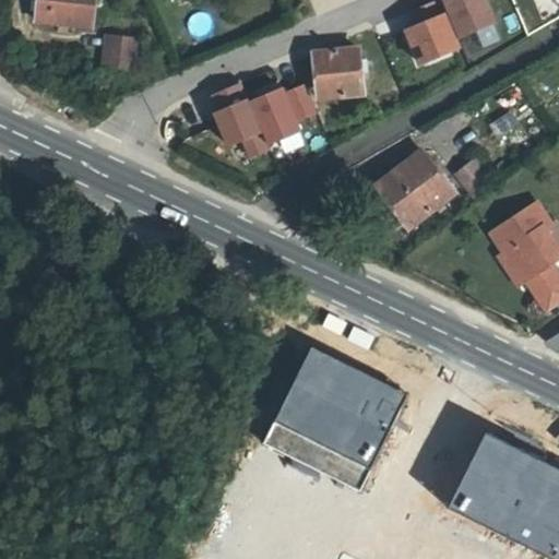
[(38,0),(36,20),(94,27),(96,0),(38,0)]
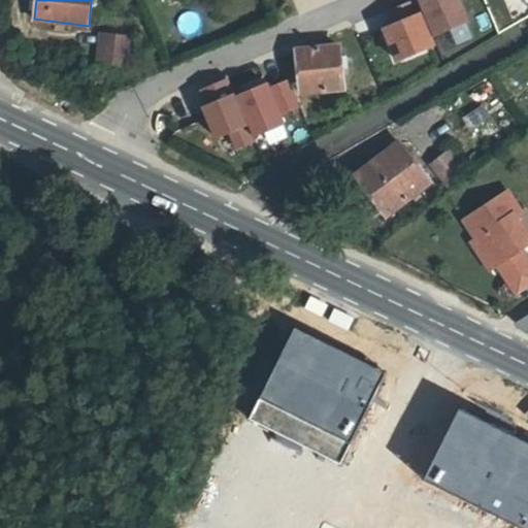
[(404,24),(375,29),(377,44),(406,40),(404,24)]
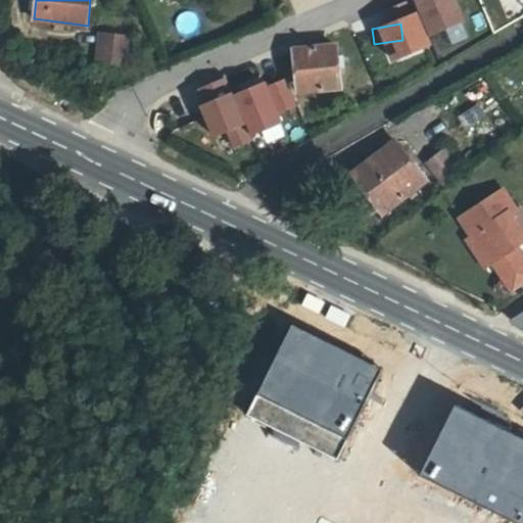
[(104,33),(100,63),(129,67),(133,37),(104,33)]
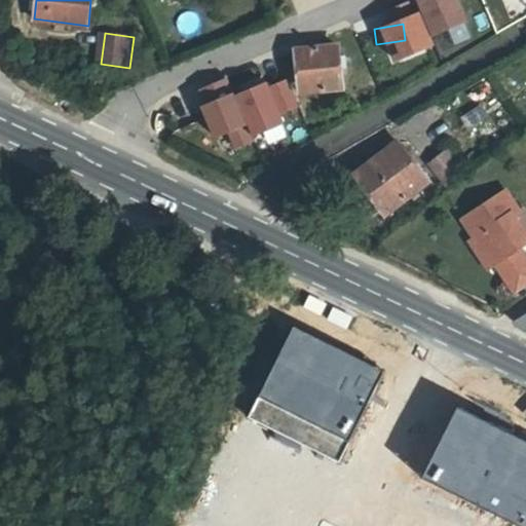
[(338,44),(298,49),(302,92),(342,87),(340,67),(347,66),(346,54),(339,54),(338,44)]
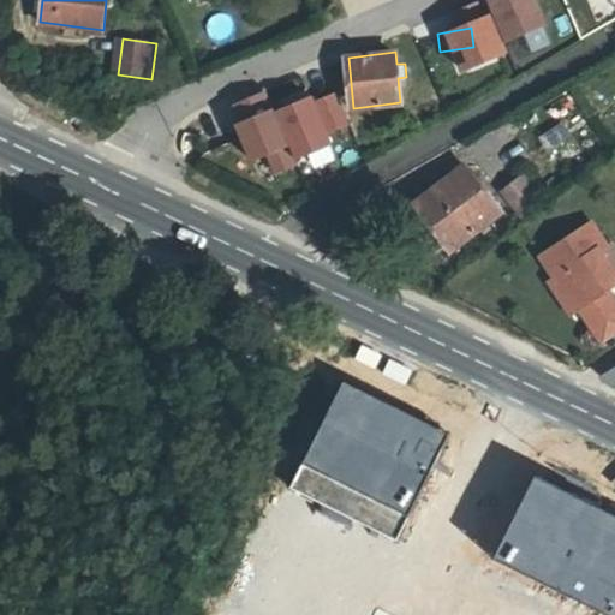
[(352,121),(339,91),(316,102),(314,96),(278,112),(297,157),(333,142),(328,132),(352,121)]
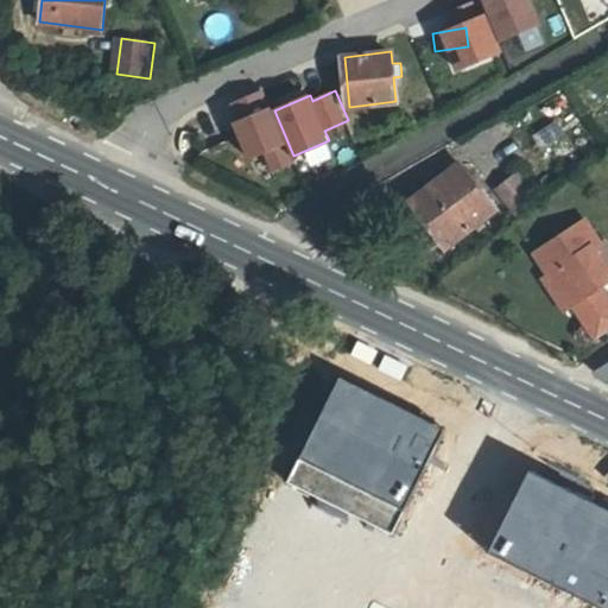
[(461,163),(412,200),(447,245),(496,209),(461,163)]
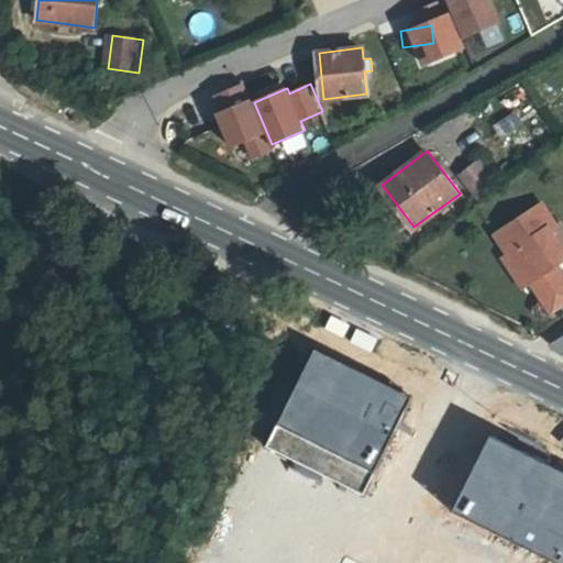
[(484,164),(466,177),(481,197),(500,184),(484,164)]
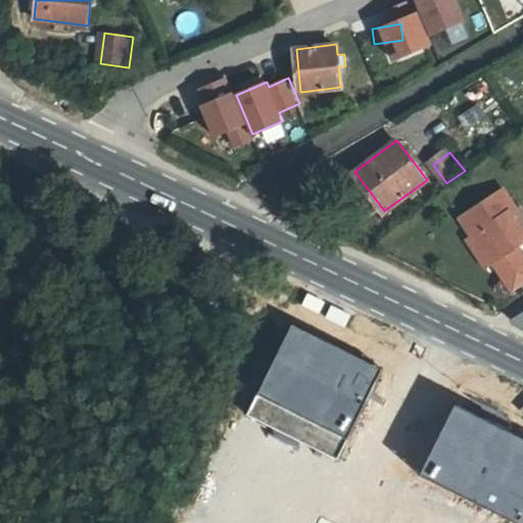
[(522,220),(513,206),(519,201),(506,182),(457,217),(469,234),(465,237),(483,264),(522,236),(522,220)]
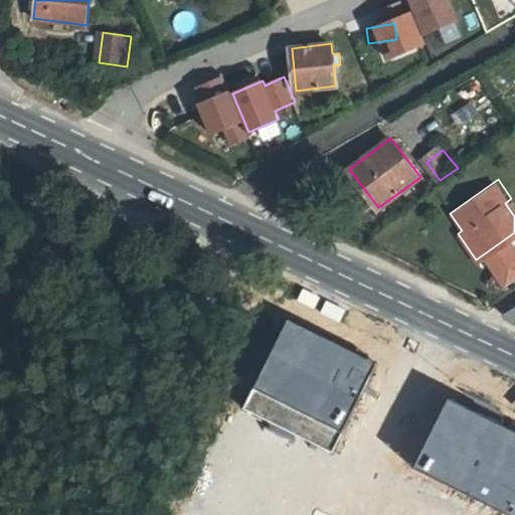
[(505,203),(514,216),(514,195),(511,198),(505,203)]
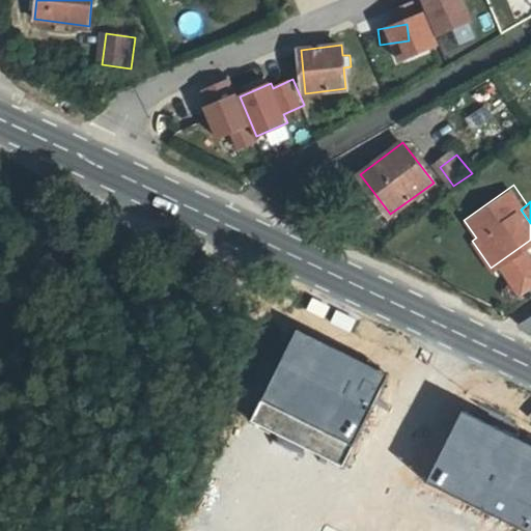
[(530,328),(530,317),(522,325),(530,328)]
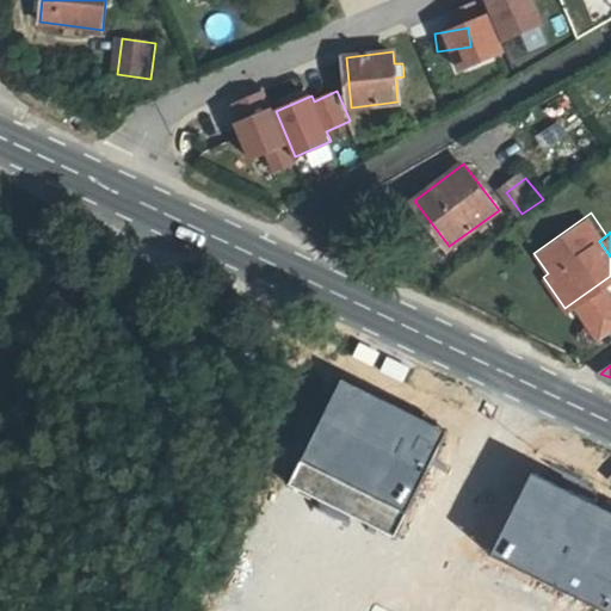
[(444,431),(340,380),(289,485),(394,536),(444,431)]
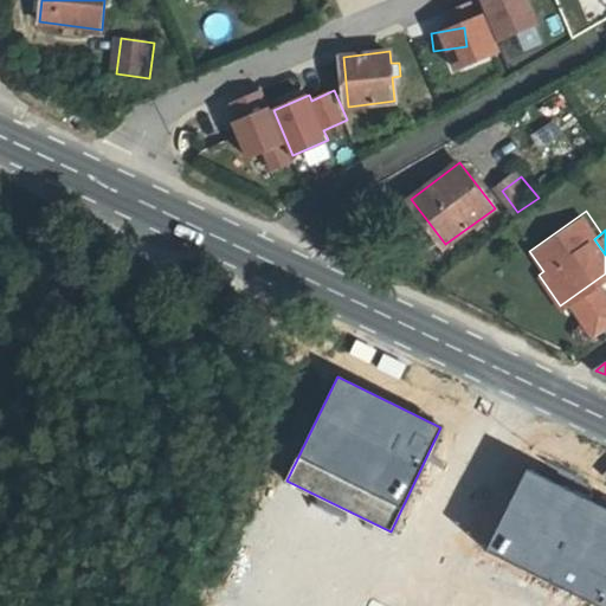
[(605,605),(605,507),(529,470),(490,555),(595,605),(605,605)]
